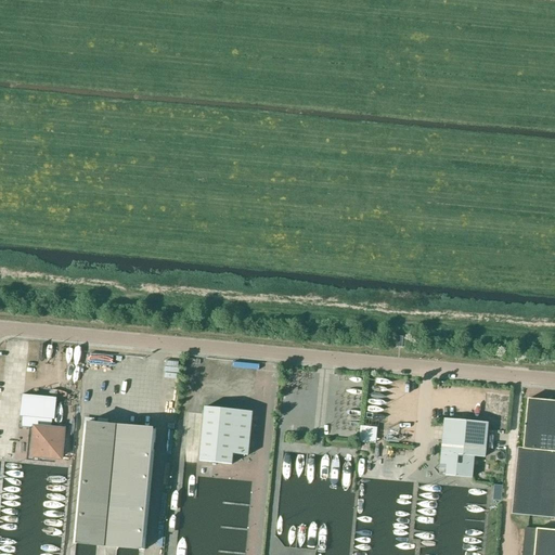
[(52,420),(54,421),(56,398),(22,395),(20,416),(22,417),(21,428),(36,429),(33,455),(60,457),(62,431),(51,430),(52,420)]
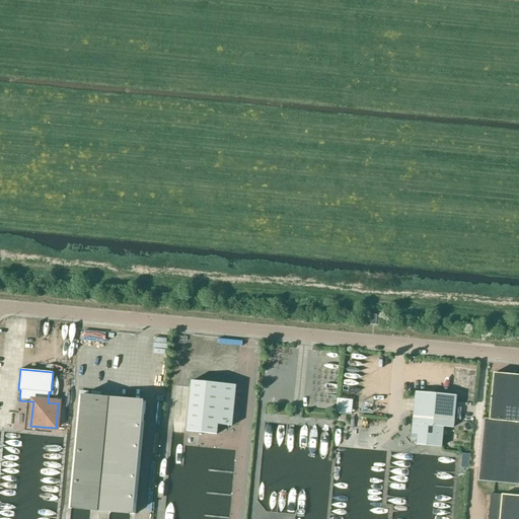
[(518,375),(494,373),(490,420),(485,419),(478,482),(518,485),(518,375)]
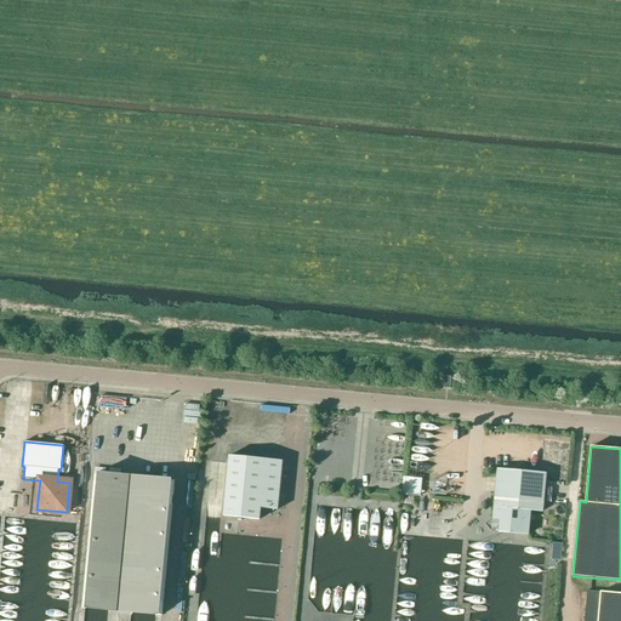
[(261,508),(278,510),(283,461),(229,456),(223,517),(260,520),(261,508)]
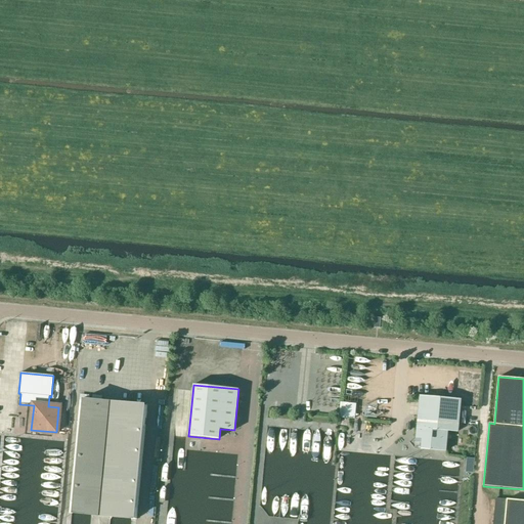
[(447,431),(457,432),(461,400),(420,397),(415,442),(436,444),(435,450),(446,451),(447,431)]
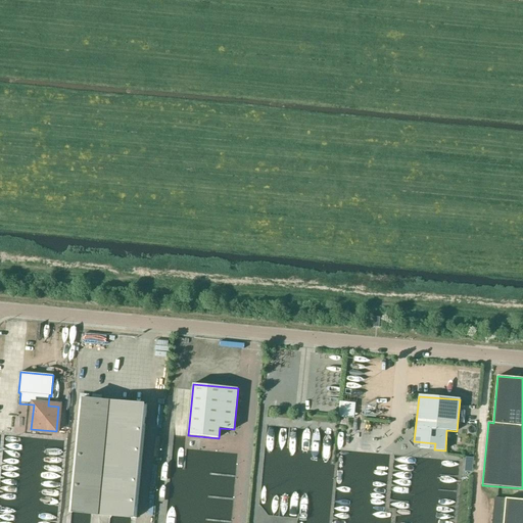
[(147,406),(80,398),(68,512),(137,519),(147,406)]
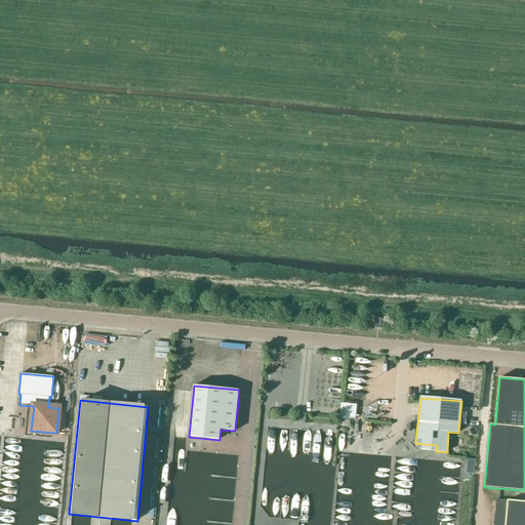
[(335,400),(335,414),(351,415),(352,401),(335,400)]
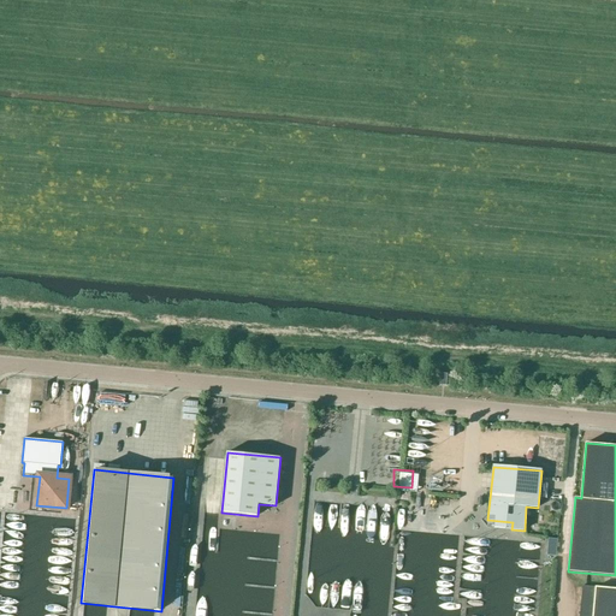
[(615,615),(615,588),(582,586),(579,615),(615,615)]
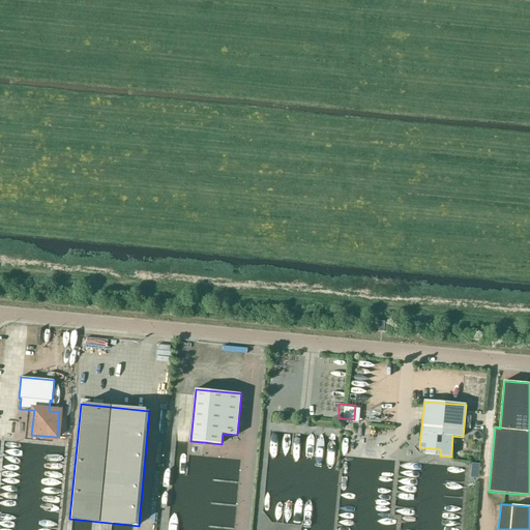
All buildings are outlined.
